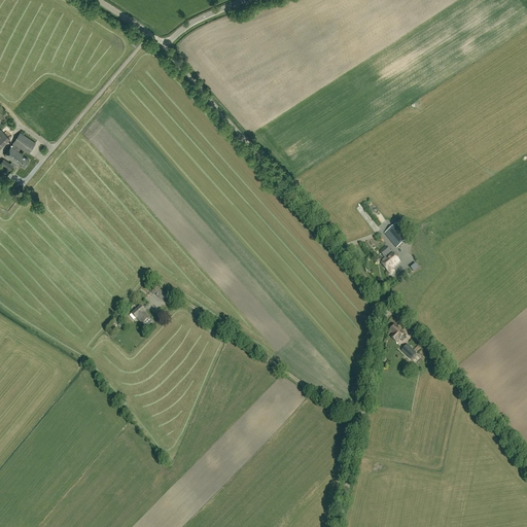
[(6,119),(10,116),(2,107),(0,108),(0,123),(5,118),(6,119)]
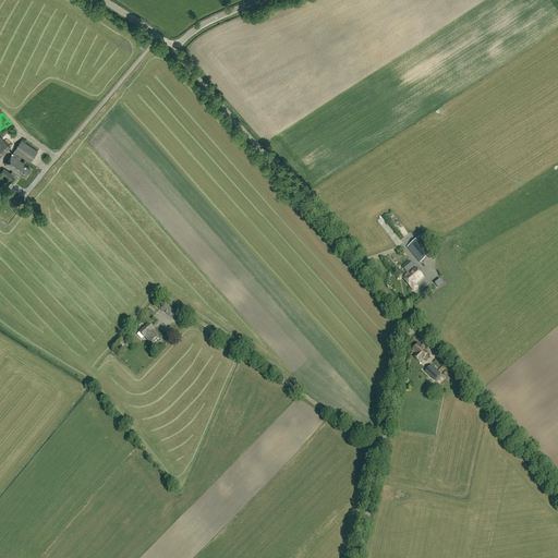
[(0,157),(10,147),(0,137),(0,157)]
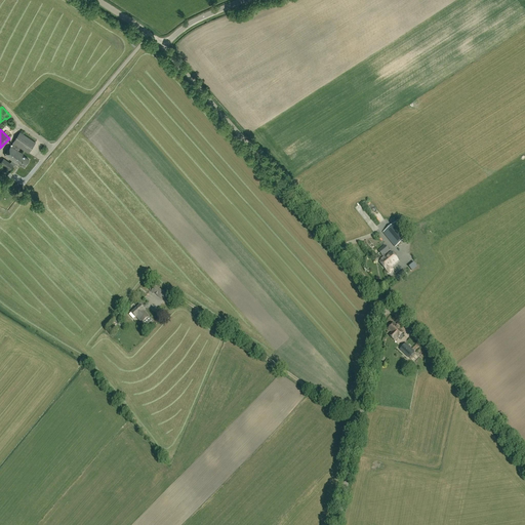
[(13,143),(11,146),(17,151),(19,148),(29,153),(36,143),(21,132),(13,143)]
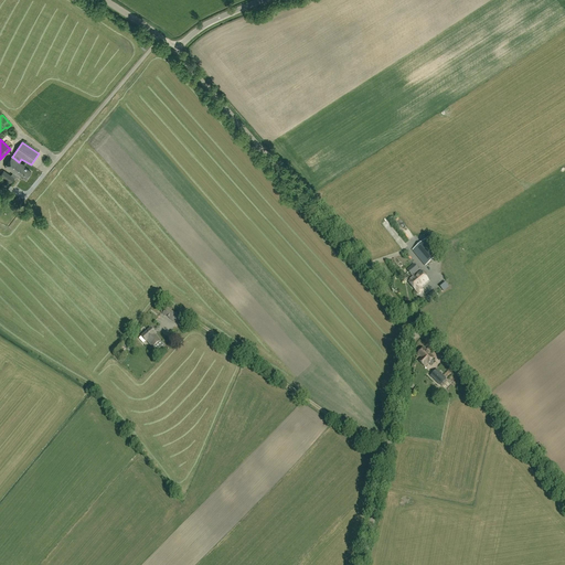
[(41,151),(38,158),(43,160),(46,153),(41,151)]
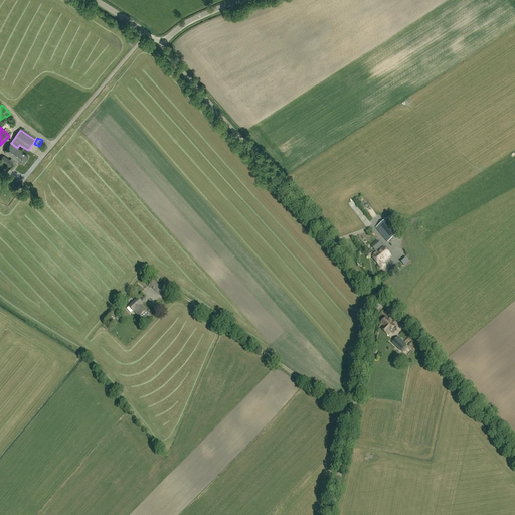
[(28,157),(21,152),(22,151),(17,148),(11,143),(4,152),(12,157),(10,159),(3,155),(0,160),(10,167),(13,163),(14,163),(16,160),(17,159),(23,164),(28,157)]
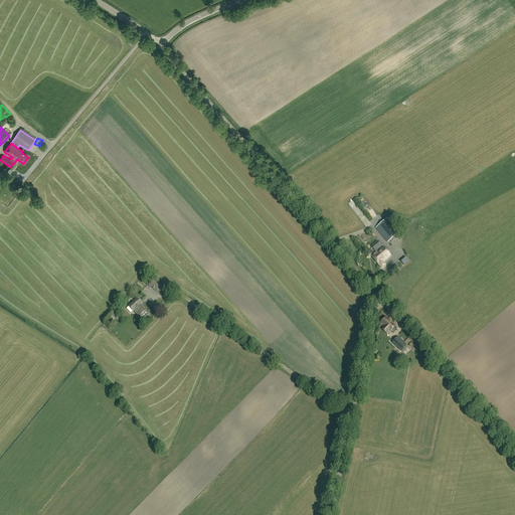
[(34,144),(30,149),(35,153),(39,147),(34,144)]
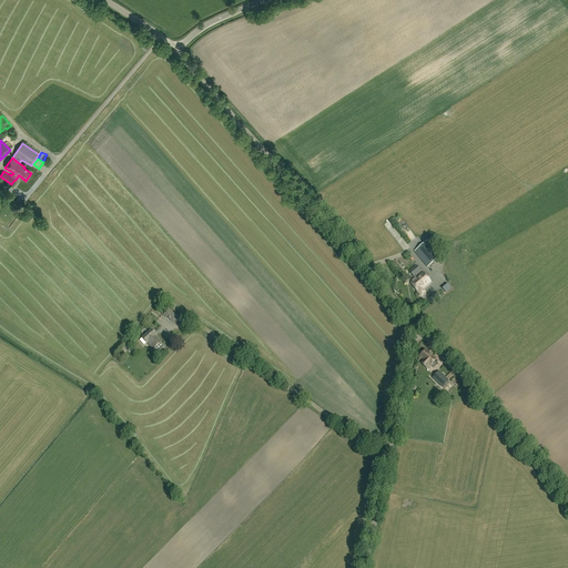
[(387,230),(406,251),(412,246),(393,225),(387,230)]
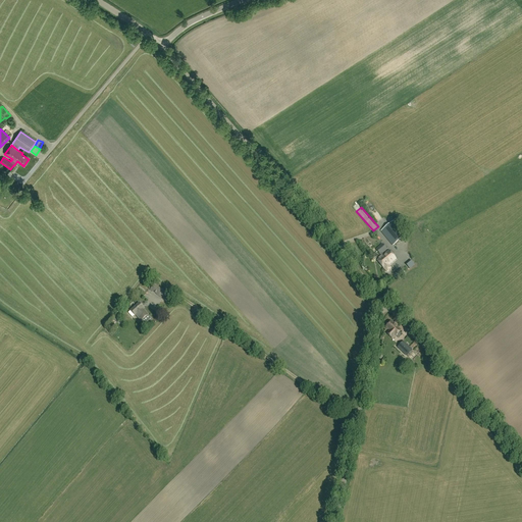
[(413,245),(406,235),(394,221),(381,231),(401,255),(413,245)]
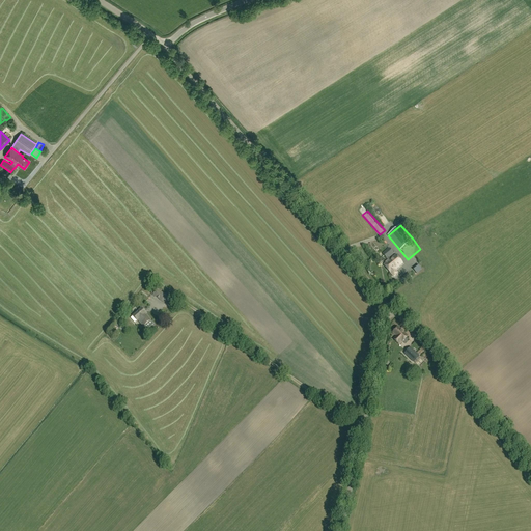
[(399,259),(395,255),(390,259),(389,257),(393,254),(389,249),(383,254),(388,260),(385,262),(386,263),(383,266),(393,277),(397,274),(395,271),(402,263),(399,259)]
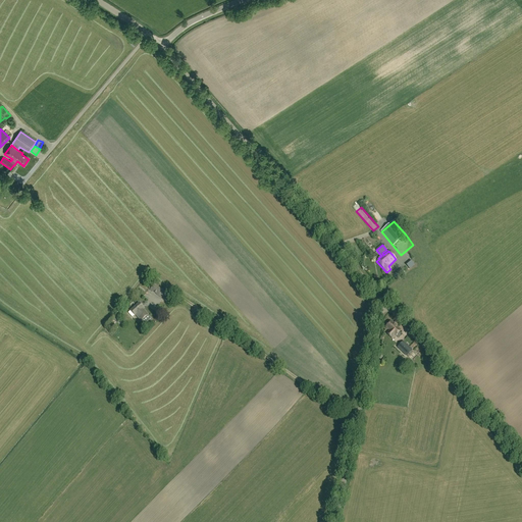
[(400,278),(405,273),(401,269),(396,274),(400,278)]
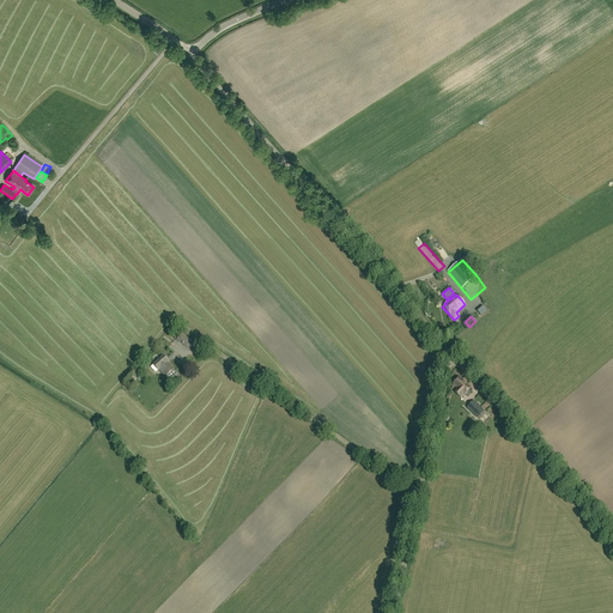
[(189,351),(194,344),(181,334),(176,341),(189,351)]
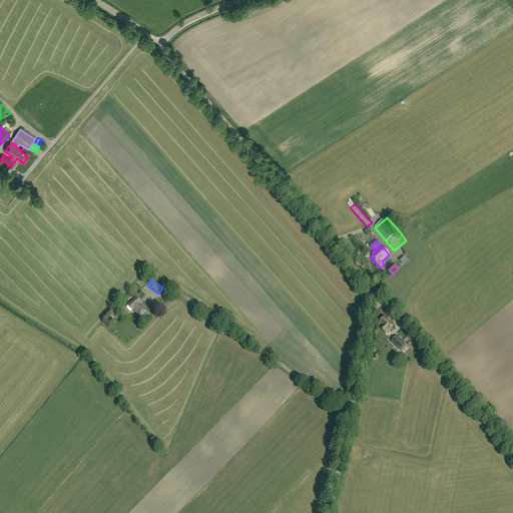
[(140,304),(140,303),(136,299),(128,306),(132,311),(133,310),(138,316),(145,310),(140,304)]
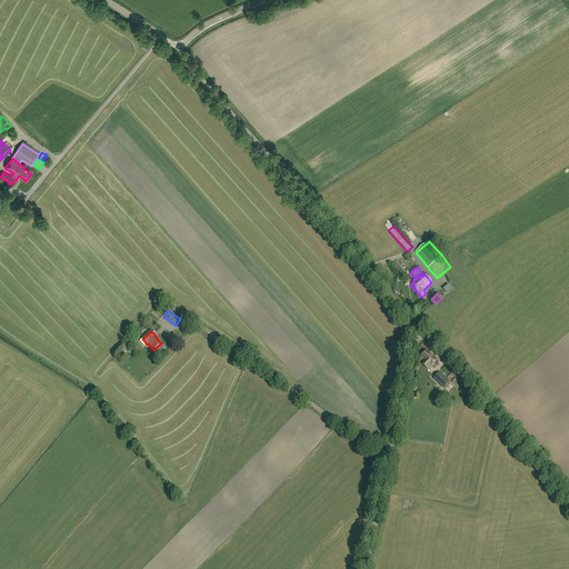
[(425,350),(419,356),(419,357),(421,359),(423,360),(420,362),(422,365),(421,366),(425,369),(429,365),(430,366),(435,361),(425,350)]
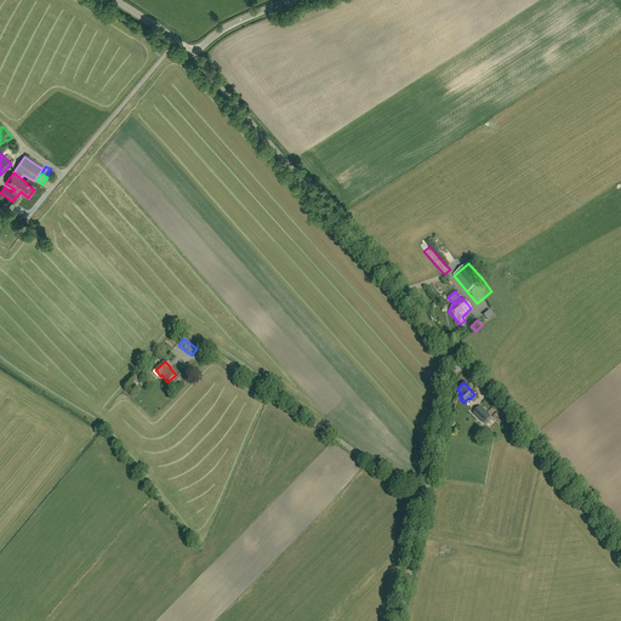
[(484,422),(486,425),(491,419),(489,416),(480,408),(474,414),(484,422)]
